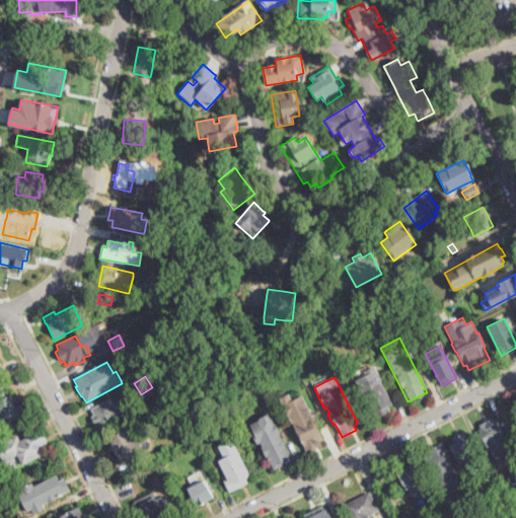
[(380,416),(374,419),(360,390),(379,380),(391,405),(386,408),(388,412),(382,415),(380,416)]
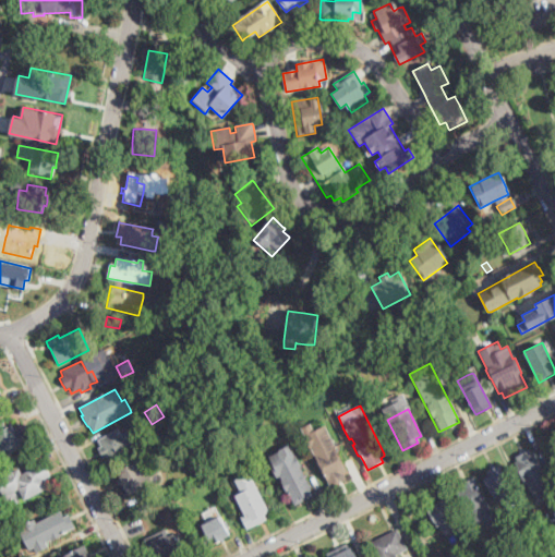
[(0,424),(3,422),(5,428),(11,425),(14,433),(16,432),(19,435),(20,436),(21,436),(26,447),(0,459),(0,448),(0,424)]
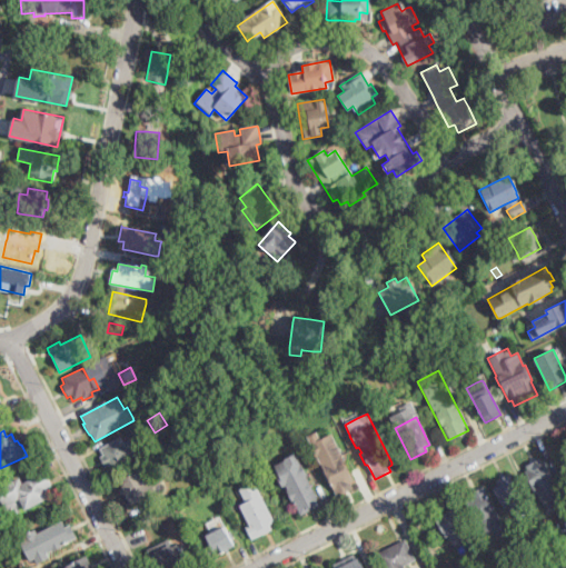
[(306,436),(336,497),(351,489),(349,484),(354,481),(330,434),(319,439),(315,431),(306,436)]
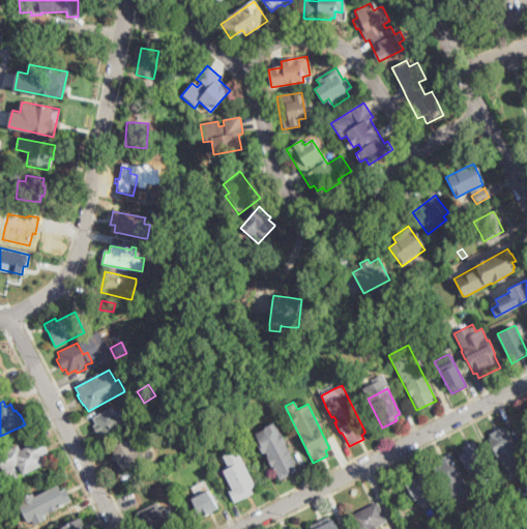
[(111,408),(115,416),(122,412),(129,425),(103,439),(100,434),(96,436),(94,432),(93,431),(92,428),(96,425),(92,418),(111,408)]
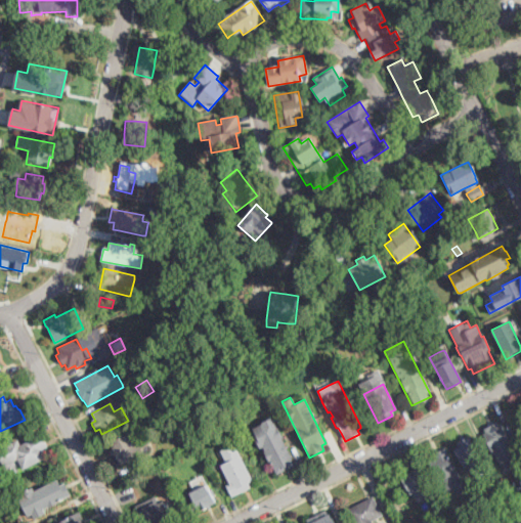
[(251,428),(274,474),(294,464),(271,417),(251,428)]
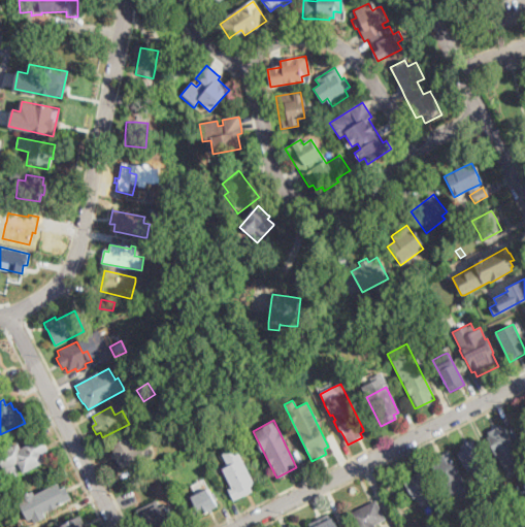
[(524,423),(524,425),(521,431),(516,426),(520,420),(524,423)]
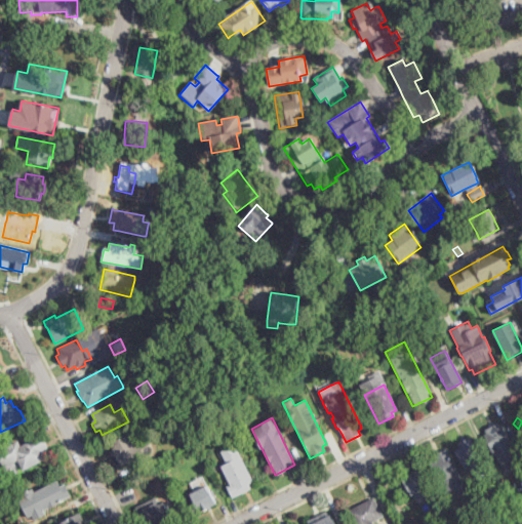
[(496,425),(498,428),(502,427),(503,426),(511,443),(510,443),(504,446),(508,453),(508,454),(495,459),(494,458),(484,435),(486,434),(484,430),(489,428),(491,427),(496,425)]
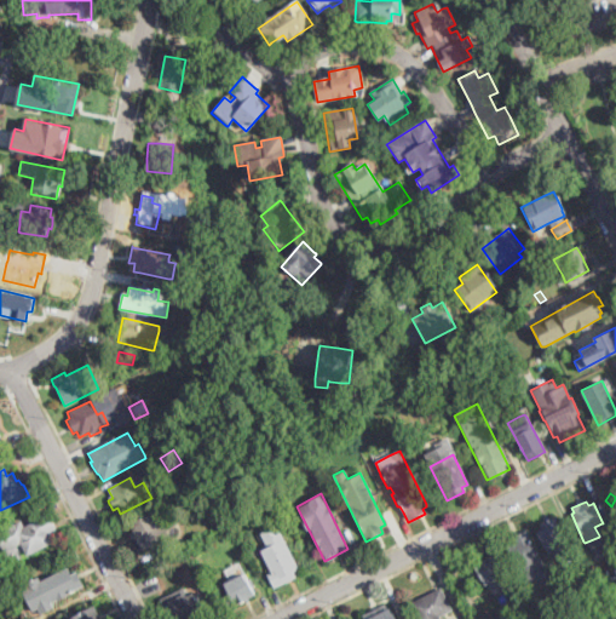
[(51,526),(53,529),(53,531),(49,534),(52,542),(26,556),(22,550),(18,544),(3,552),(0,549),(0,532),(19,522),(22,528),(46,515),(51,526)]
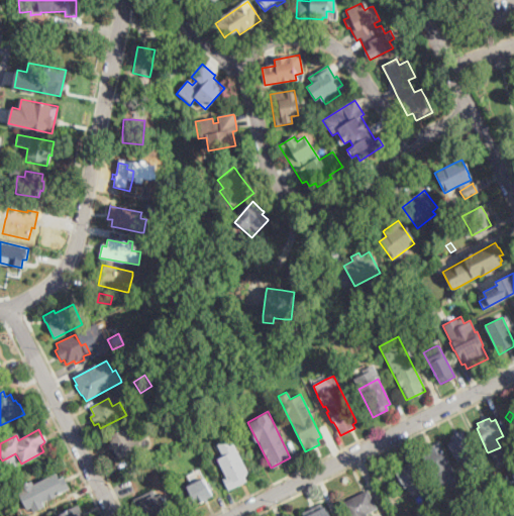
[(124,429),(129,440),(134,438),(136,441),(139,448),(133,450),(117,458),(117,457),(116,455),(113,448),(111,446),(107,437),(124,429)]
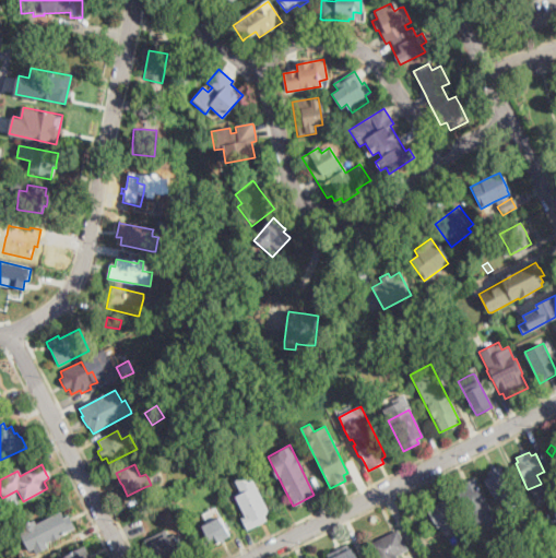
[(511,500),(505,503),(504,500),(501,501),(495,505),(483,481),(487,478),(485,474),(491,472),(493,471),(499,467),(512,495),(513,496),(510,497),(511,500)]
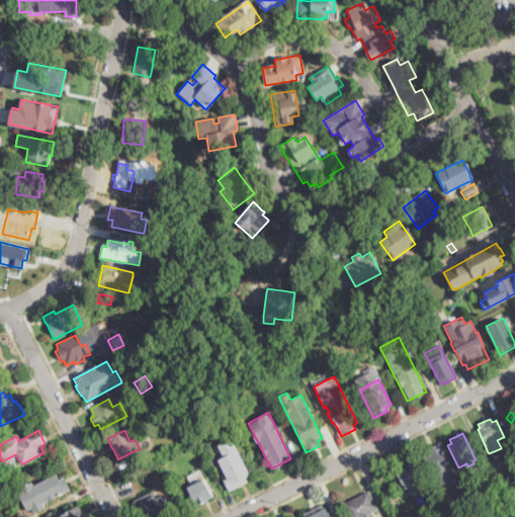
[(240,487),(228,493),(222,480),(225,479),(217,461),(223,458),(217,446),(231,439),(247,471),(249,476),(245,478),(247,483),(243,486),(240,487)]
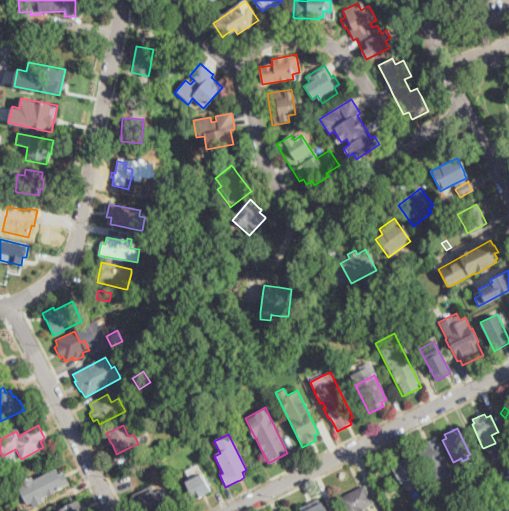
[(439,464),(441,468),(435,471),(433,467),(427,470),(419,453),(425,450),(422,444),(424,443),(426,442),(433,439),(445,462),(439,464)]
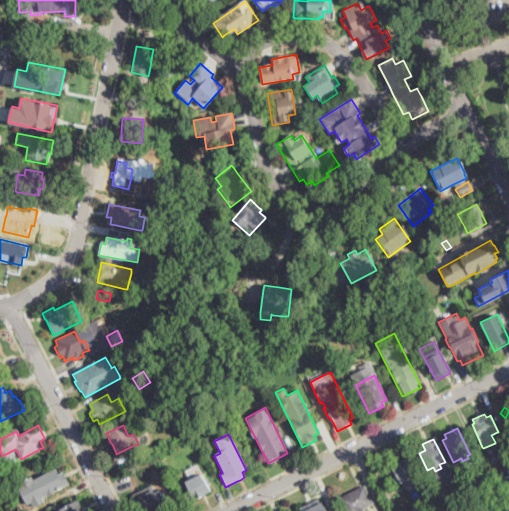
[(163,460),(156,464),(151,456),(159,452),(163,460)]
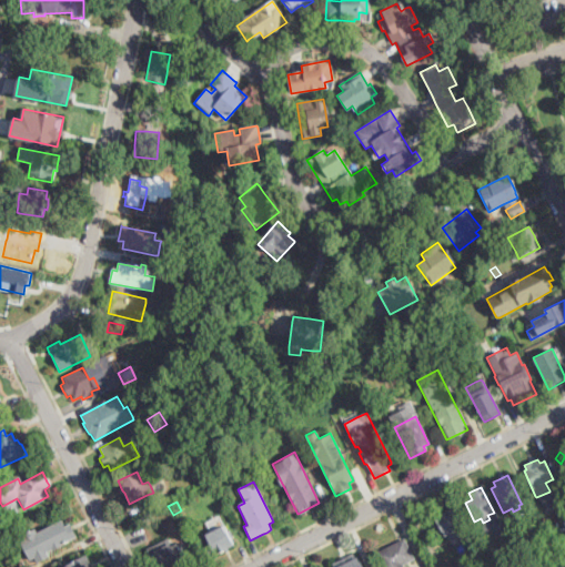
[(463,527),(458,530),(445,537),(443,538),(439,528),(433,532),(427,522),(449,510),(452,509),(454,508),(463,527)]
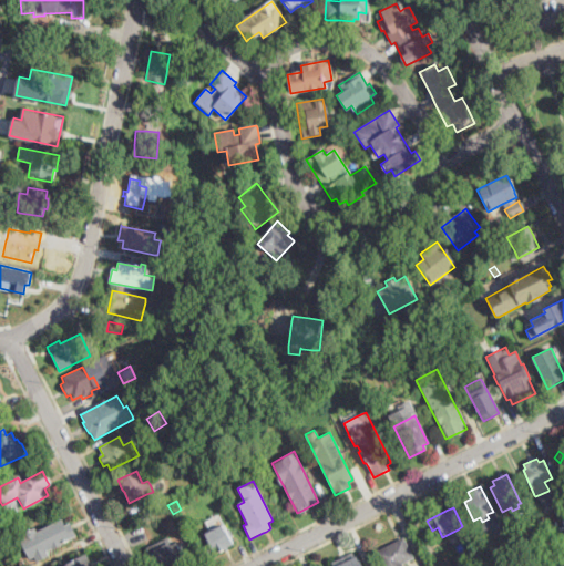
[(151,518),(140,524),(137,517),(147,512),(151,518)]
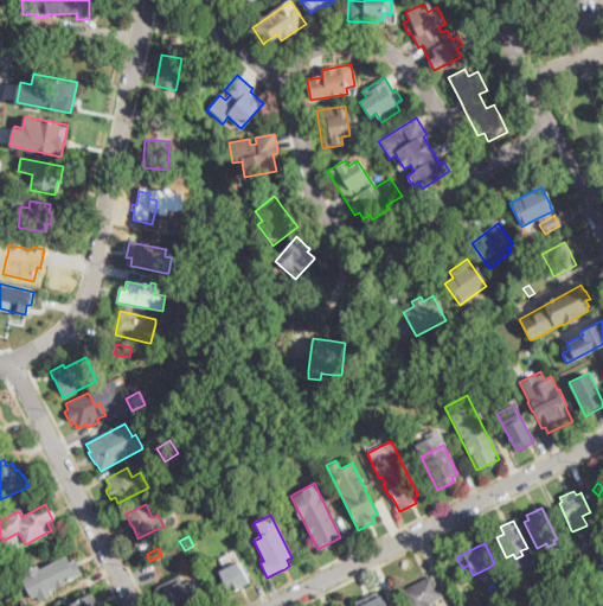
[(65,556),(69,563),(74,561),(75,563),(76,566),(81,575),(52,591),(51,592),(49,592),(52,598),(40,604),(39,601),(37,598),(32,600),(23,581),(21,579),(26,576),(24,573),(37,566),(38,571),(65,556)]
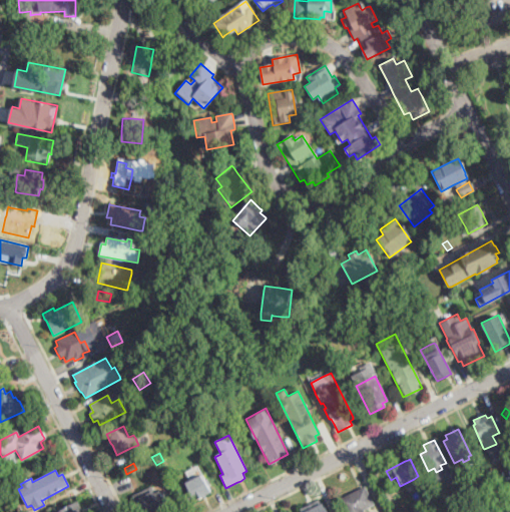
[(201,496),(186,503),(182,496),(189,493),(184,482),(200,474),(209,493),(203,495),(201,496)]
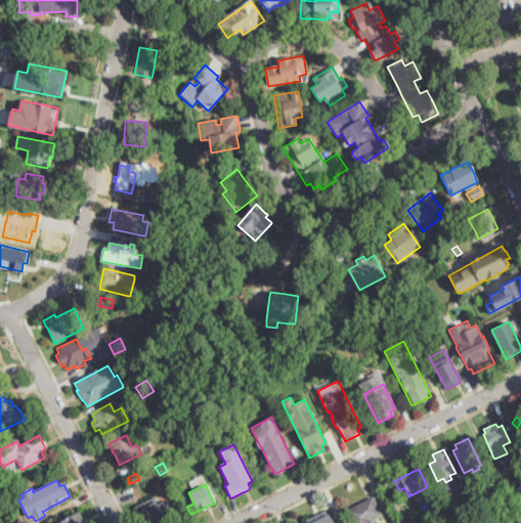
[(510,502),(503,506),(496,493),(504,489),(510,502)]
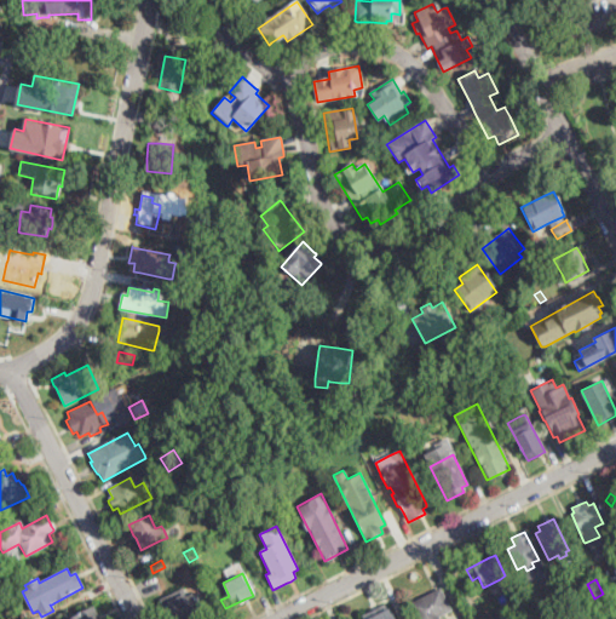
[(416,618),(409,603),(432,591),(435,590),(437,589),(449,613),(439,618),(416,618)]
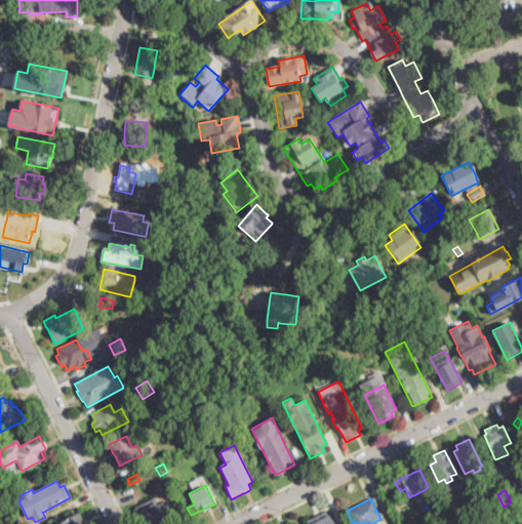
[(495,511),(486,515),(481,502),(491,498),(495,511)]
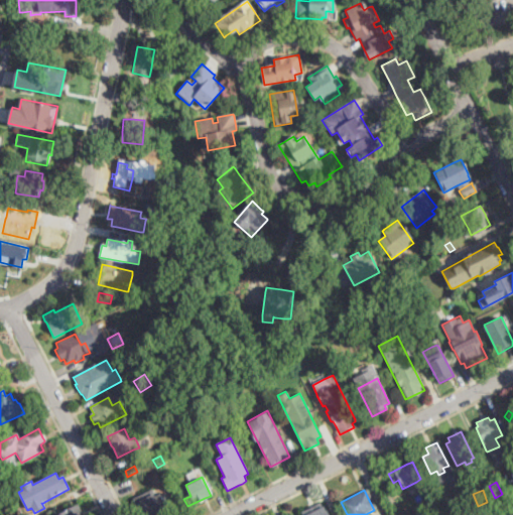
[(137,514),(134,508),(160,495),(169,514),(137,514)]
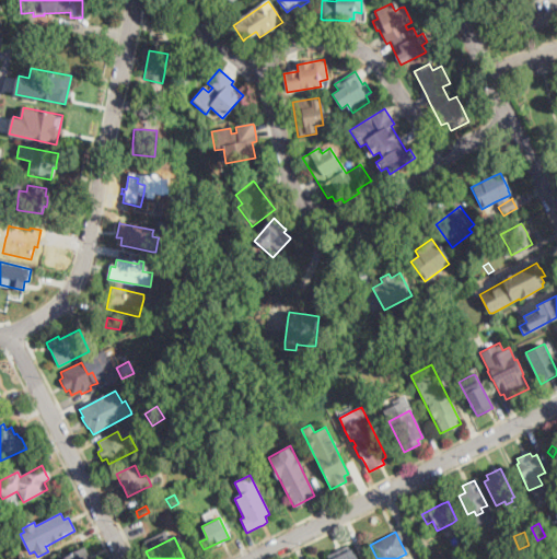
[(358,558),(352,547),(328,558),(358,558)]
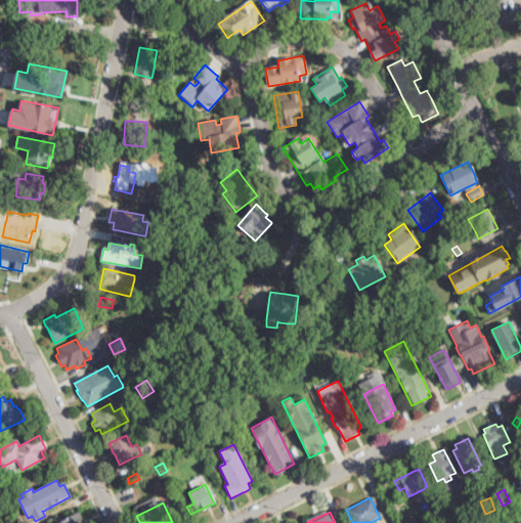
[(60,522),(79,514),(83,522),(60,522)]
